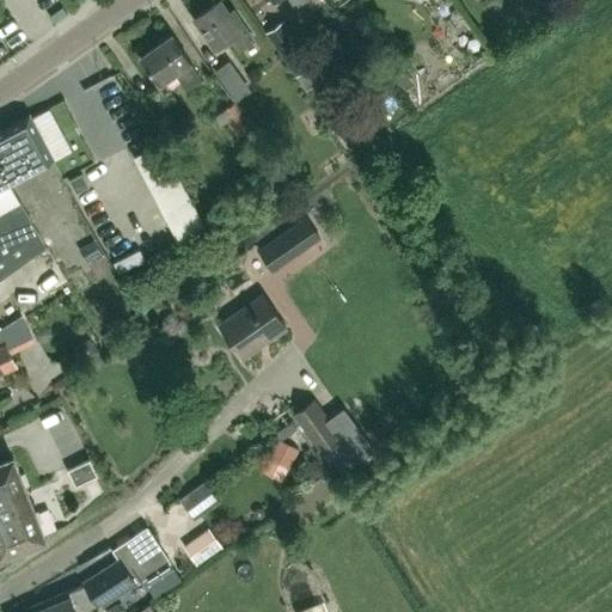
[(228,12),(219,0),(194,19),(215,49),(231,37),(240,50),(255,40),(232,10),(228,12)]
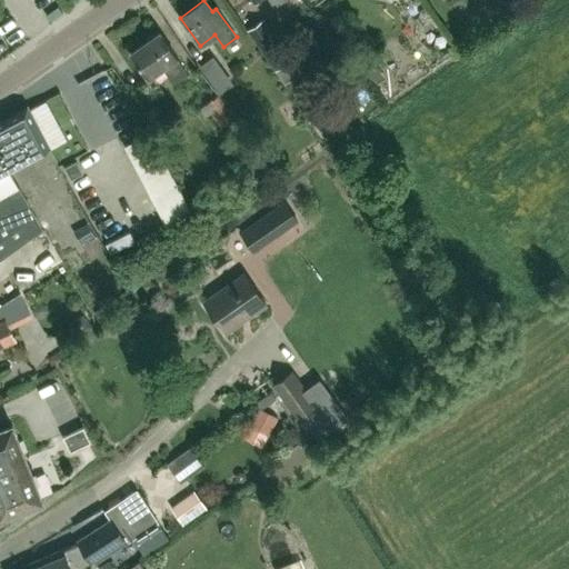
[(247,30),(275,70),(291,58),(263,19),(247,30)]
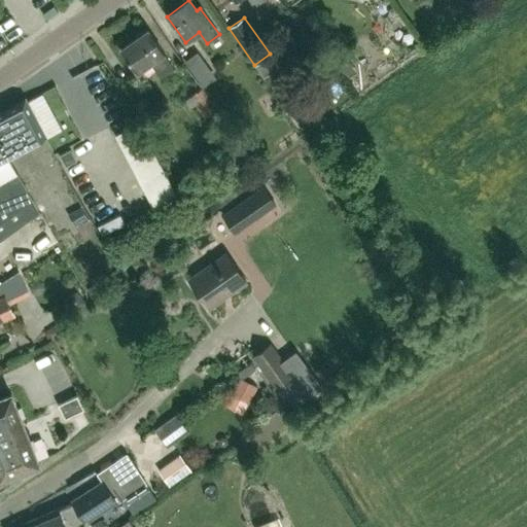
[(134,74),(137,71),(138,72),(150,63),(161,77),(173,69),(163,55),(165,54),(147,29),(120,48),(131,62),(127,64),(134,74)]
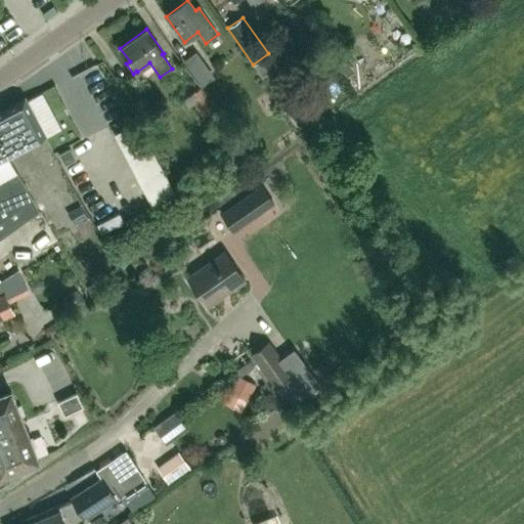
[(197,50),(180,61),(184,66),(202,87),(216,77),(197,50)]
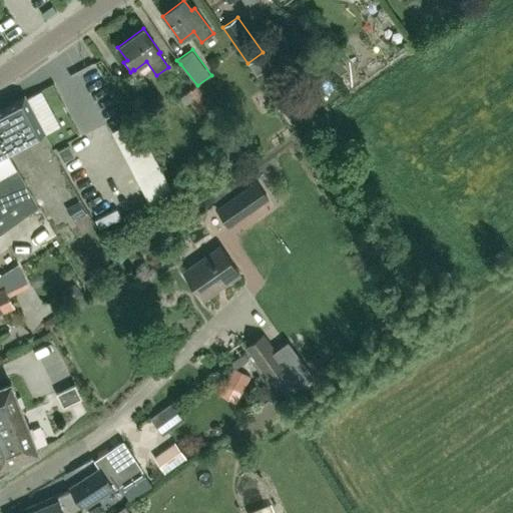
[(211,106),(197,85),(179,98),(185,105),(189,102),(198,116),(211,106)]
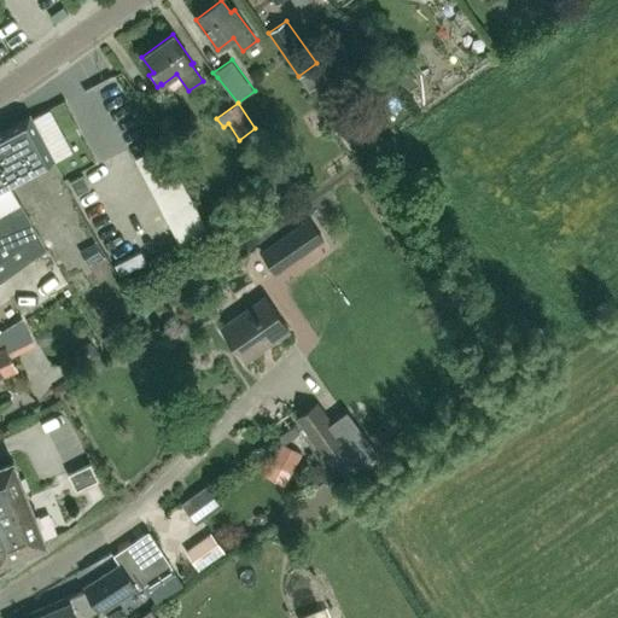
[(0,188),(52,161),(29,116),(0,130),(0,188)]
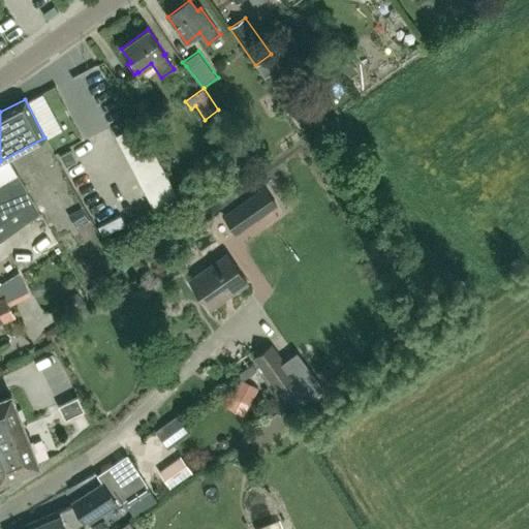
[(0,239),(40,213),(9,158),(0,162),(0,239)]
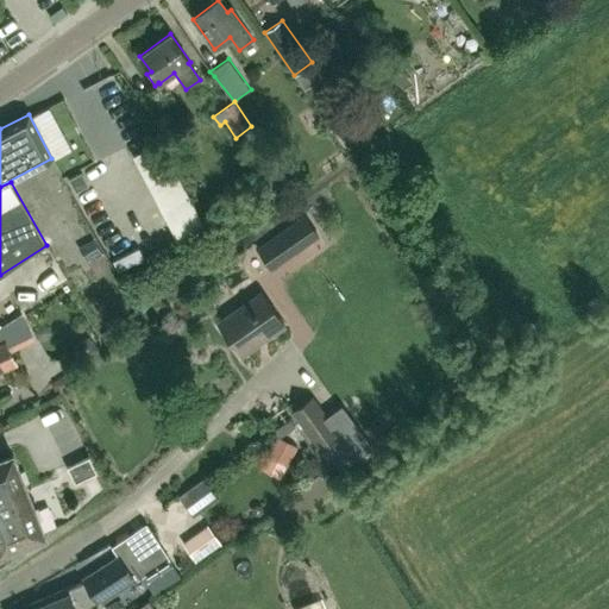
[(289,226),(305,248),(320,237),(305,215),(289,226)]
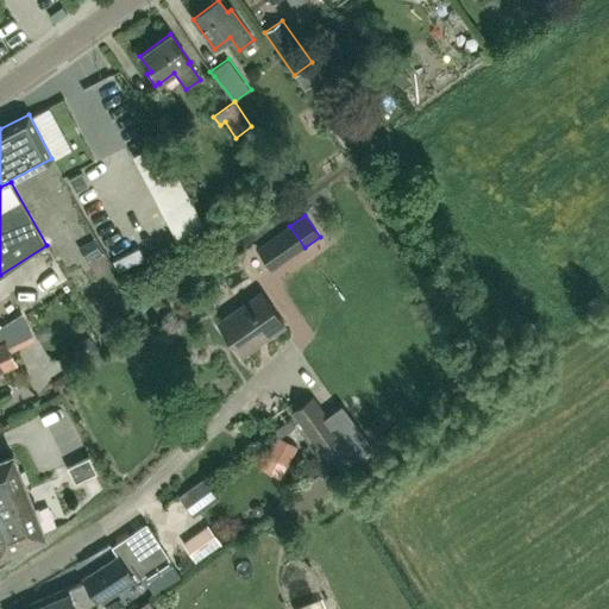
[(0,326),(22,312),(23,314),(68,283),(55,262),(0,297),(0,326)]
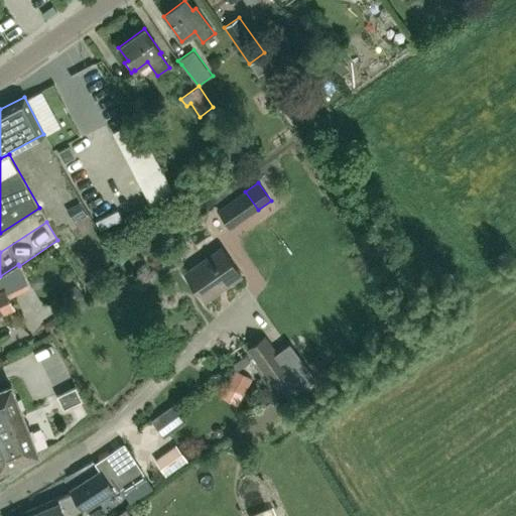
[(207,300),(242,275),(222,247),(186,272),(207,300)]
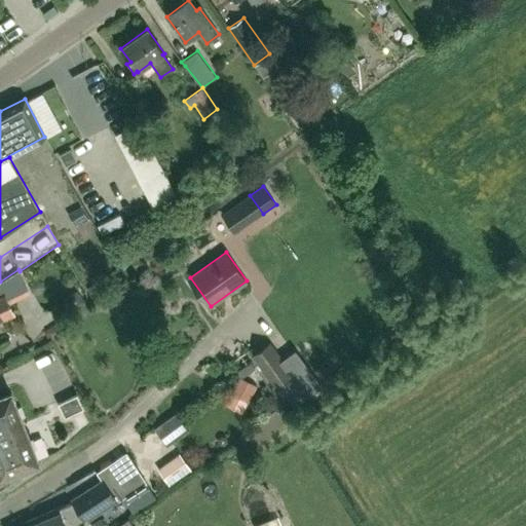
[(20,271),(19,269),(0,282),(0,321),(15,314),(10,304),(31,294),(20,271)]
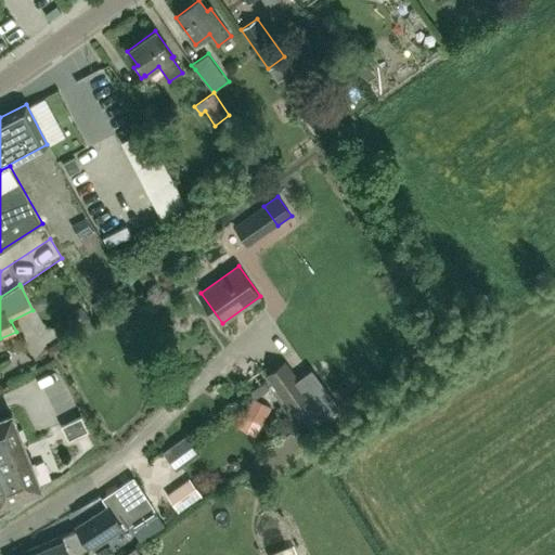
[(317,410),(308,397),(310,396),(285,361),(265,376),(279,396),(291,410),(292,409),(301,422),(317,410)]
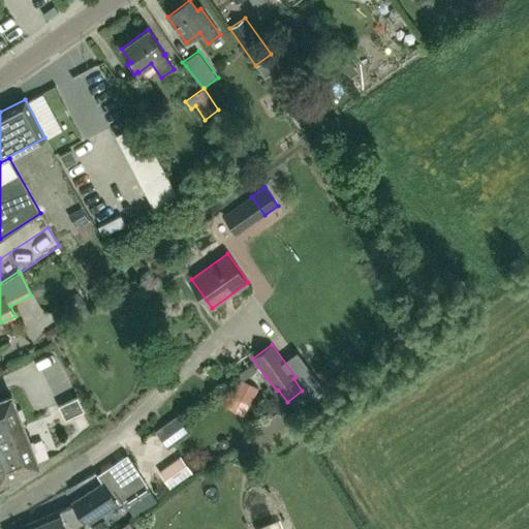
[(258,389),(241,379),(231,396),(249,405),(258,389)]
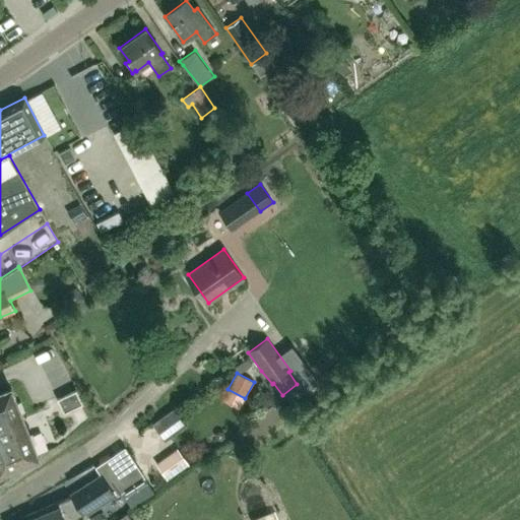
[(0,472),(39,458),(11,388),(0,392),(0,472)]
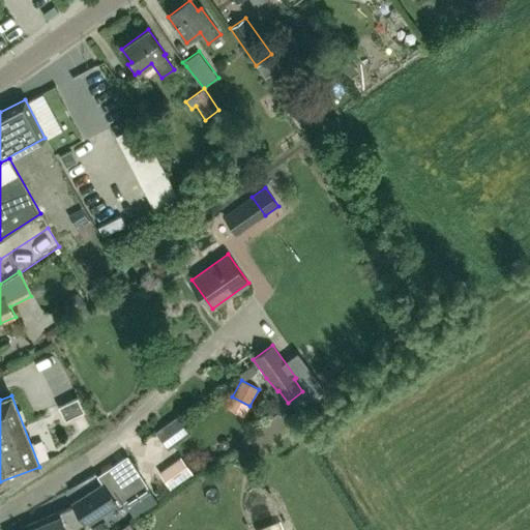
[(64,420),(84,411),(78,398),(58,407),(64,420)]
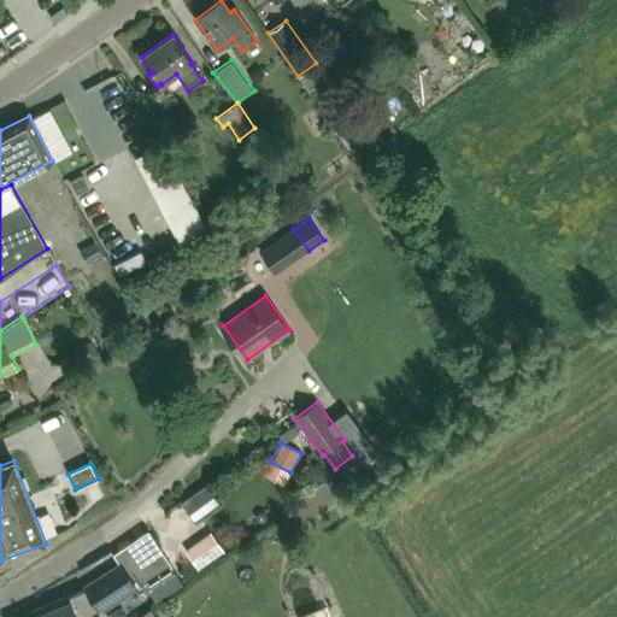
[(206,485),(181,503),(195,524),(222,505),(206,485)]
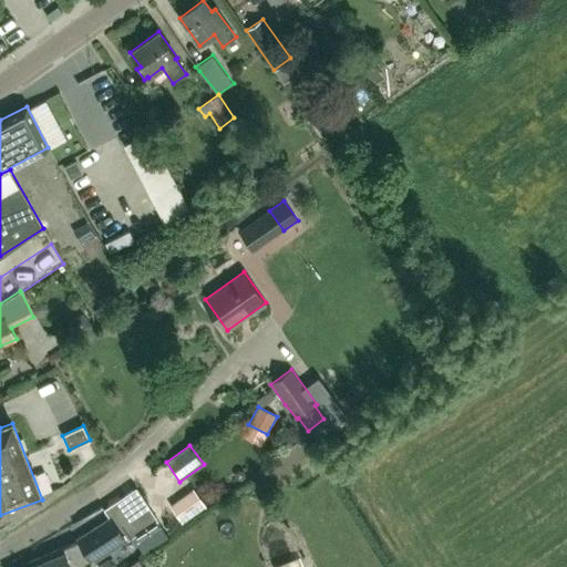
[(204,487),(181,504),(194,524),(217,506),(204,487)]
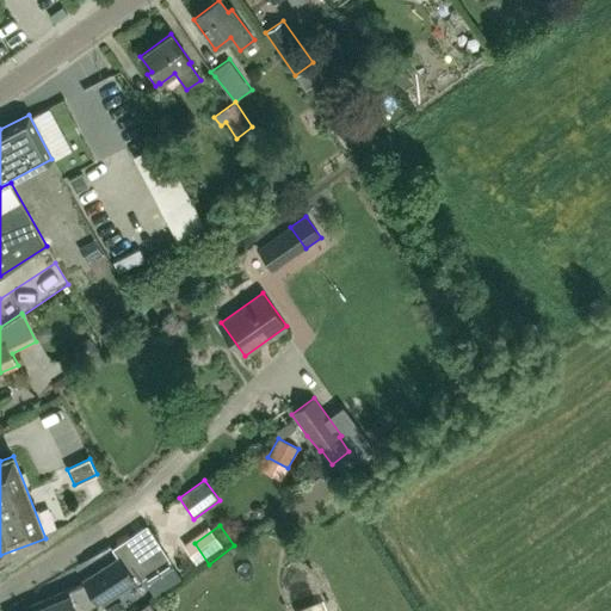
[(100,606),(171,561),(148,526),(113,549),(118,556),(85,579),(86,582),(71,590),(69,587),(26,606),(30,610),(94,610),(93,606),(98,604),(100,606)]
